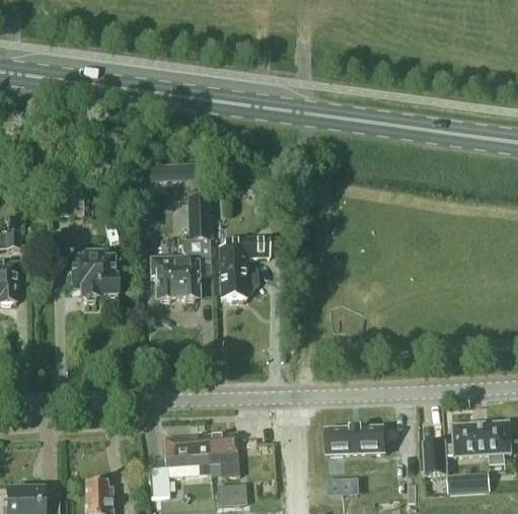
[(213,178),(214,194),(227,193),(226,178),(213,178)]
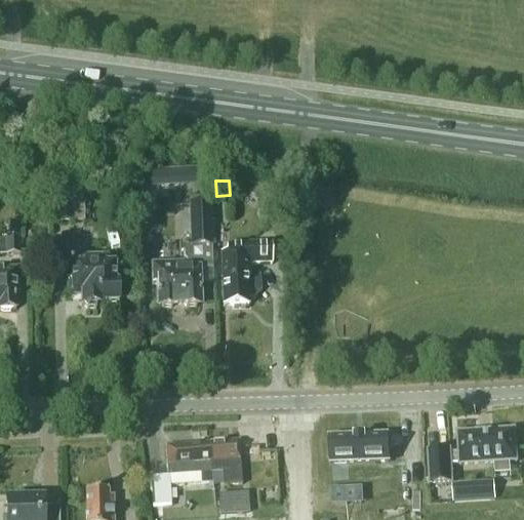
[(58,218),(85,217),(84,185),(57,186),(58,218)]
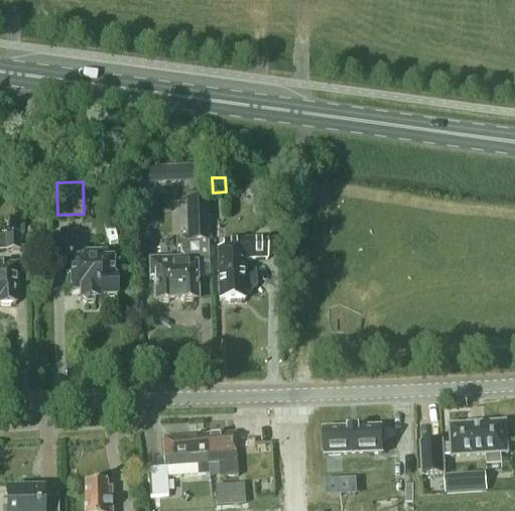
[(186,190),(188,237),(182,237),(180,240),(180,249),(183,252),(183,254),(148,256),(148,277),(152,276),(153,301),(199,299),(198,261),(210,261),(207,189),(186,190)]
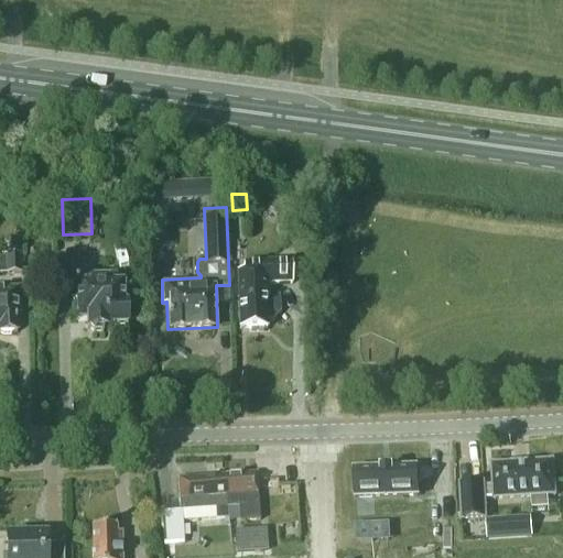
[(22,250),(0,250),(0,269),(23,269),(22,250)]
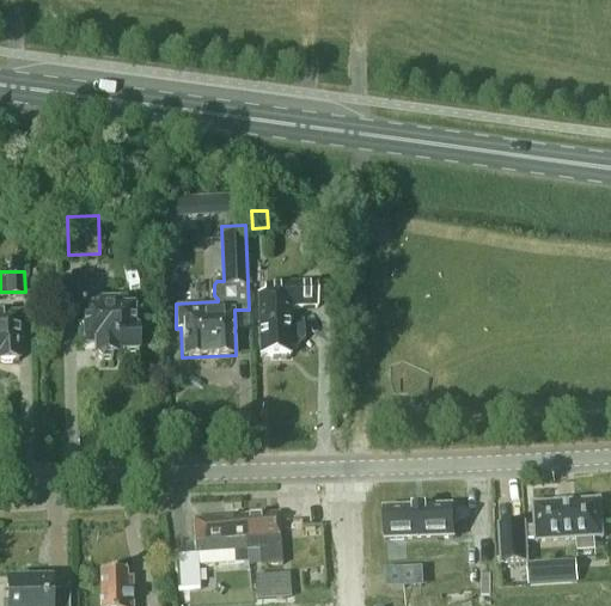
[(292,305),(318,304),(318,279),(266,280),(266,299),(258,300),(260,354),(291,353),(291,342),(299,341),(305,335),(304,318),(298,312),(292,313),(292,305)]
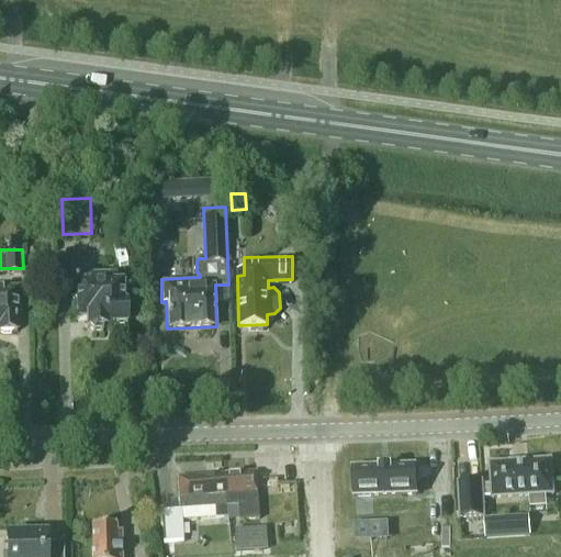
[(111,321),(128,321),(127,297),(125,297),(125,278),(114,279),(114,270),(73,271),(73,297),(76,297),(77,313),(88,313),(88,325),(92,325),(96,326),(102,326),(105,324),(111,324),(111,321)]
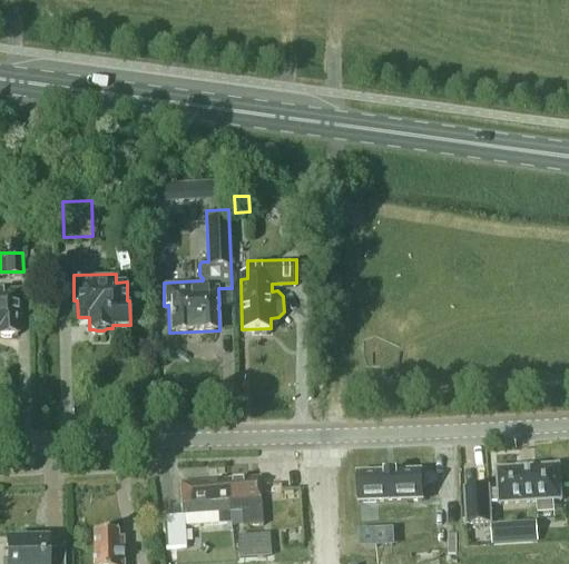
[(18,316),(22,315),(21,288),(0,288),(0,333),(19,333),(18,316)]
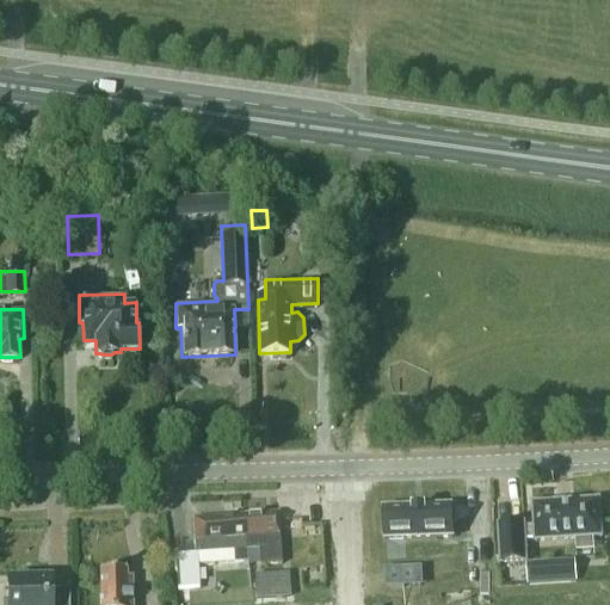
[(601,494),(534,498),(536,536),(603,532),(601,494)]
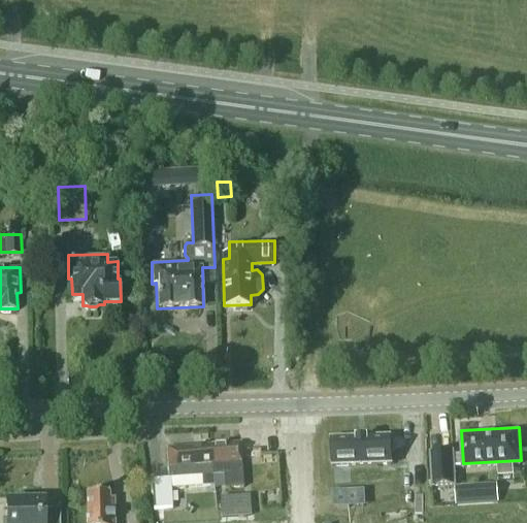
[(390,433),(331,435),(332,461),(391,459),(390,433)]
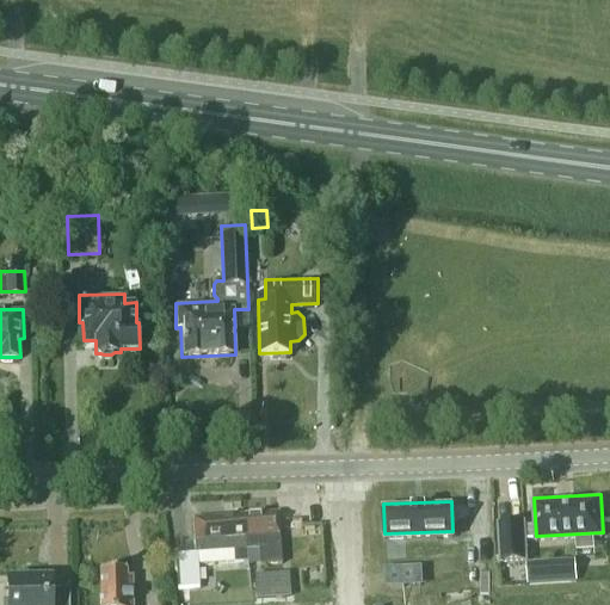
[(244,510),(247,544),(259,544),(260,560),(282,557),(277,507),(244,510)]
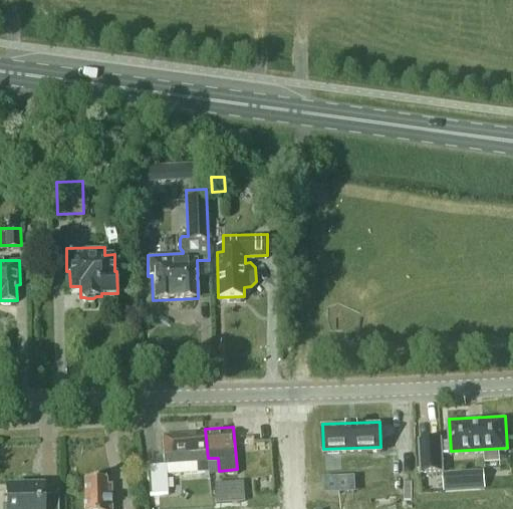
[(208,459),(208,458),(205,429),(163,433),(166,462),(151,463),(153,491),(169,490),(167,472),(198,470),(209,469),(208,459)]
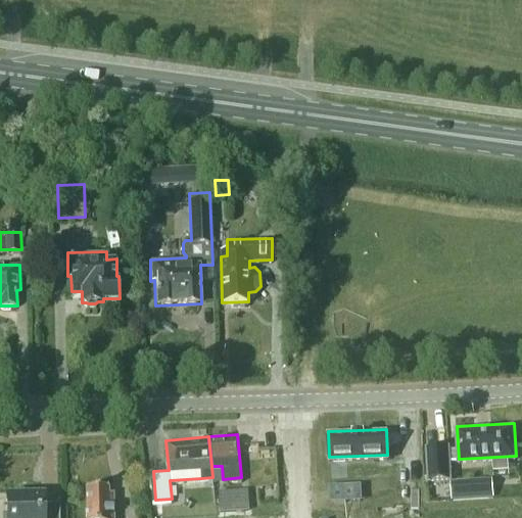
[(113,517),(112,491),(108,491),(108,484),(86,485),(87,517),(113,517)]
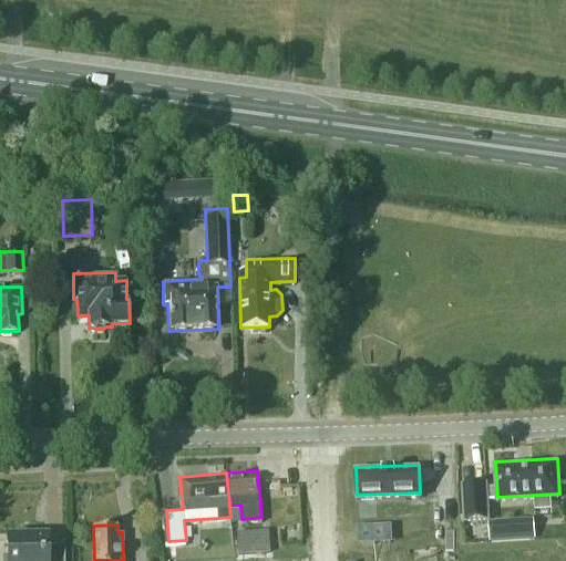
[(376,525),(359,526),(360,541),(376,540),(376,525)]
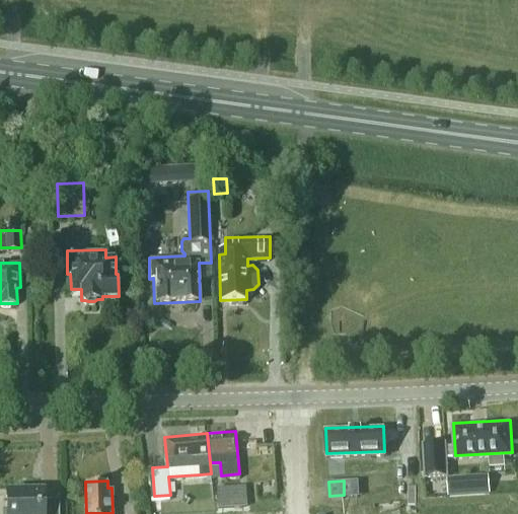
[(60,513),(60,497),(44,498),(44,490),(9,491),(9,513),(60,513)]
